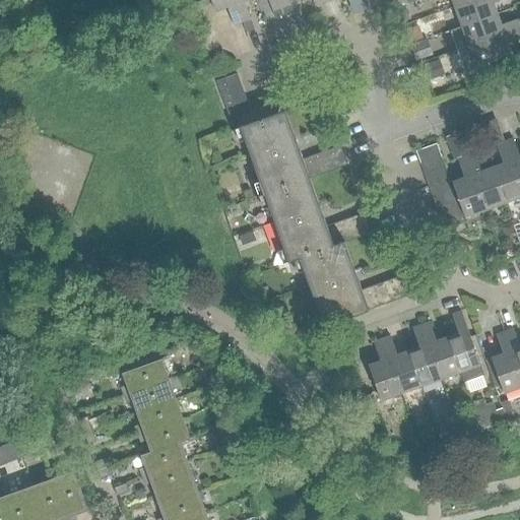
[(233,24),(241,21),(233,0),(210,0),(214,11),(226,7),(233,24)]
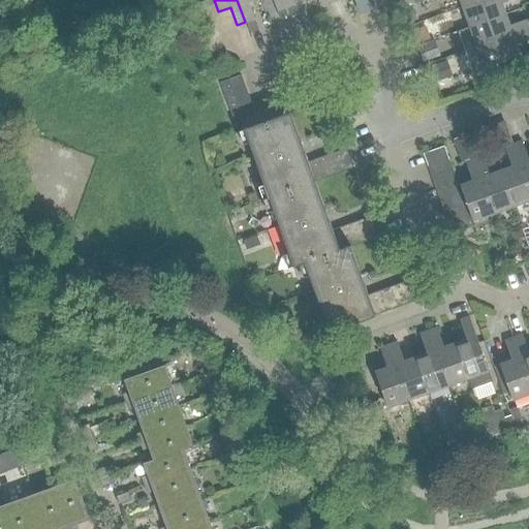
[(237,0),(245,22),(254,19),(248,1),(249,0),(237,0)]
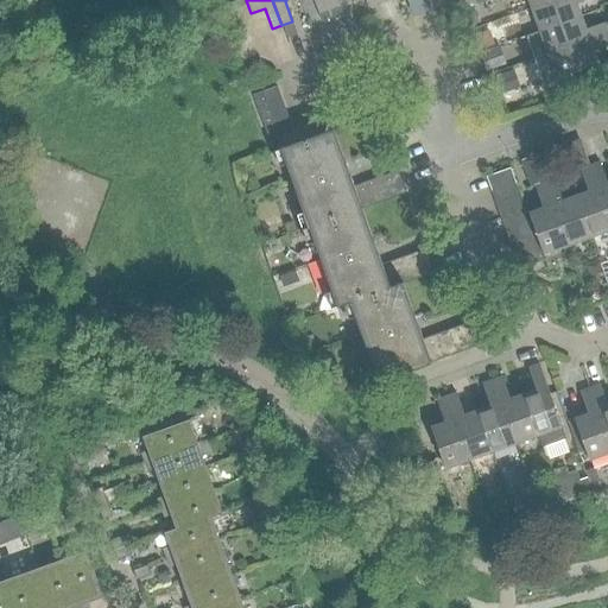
[(324,0),(312,0),(317,12),(328,8),(324,0)]
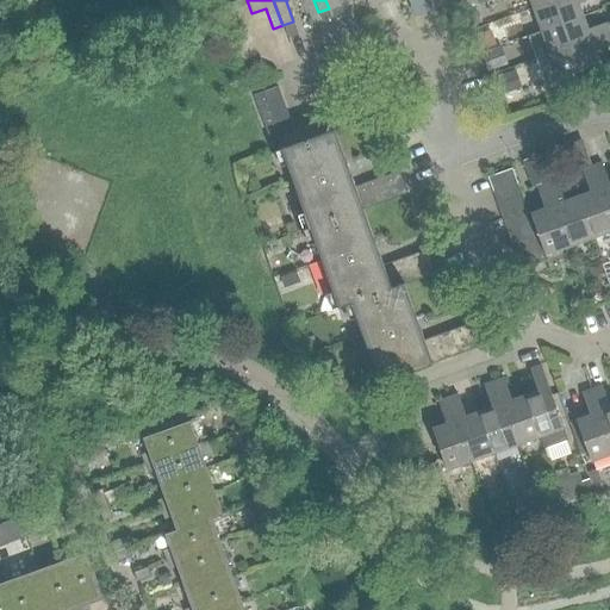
[(555,0),(533,8),(540,31),(582,16),(578,2),(584,0),(555,0)]
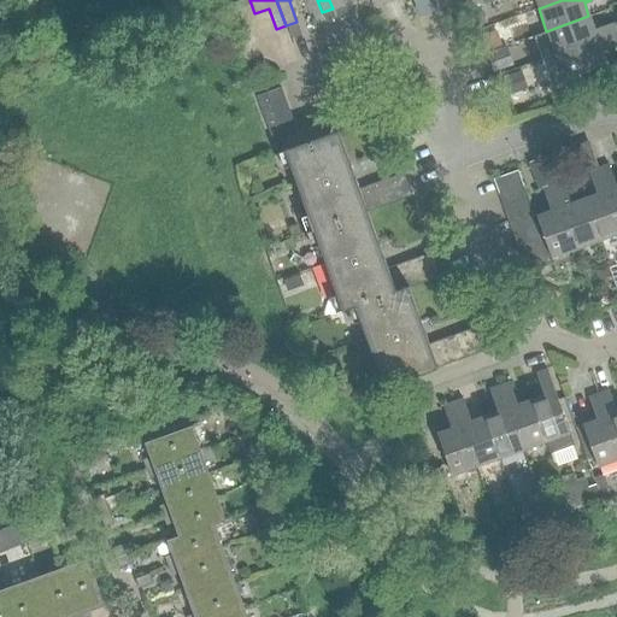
[(333,9),(336,18),(346,15),(342,5),(333,9)]
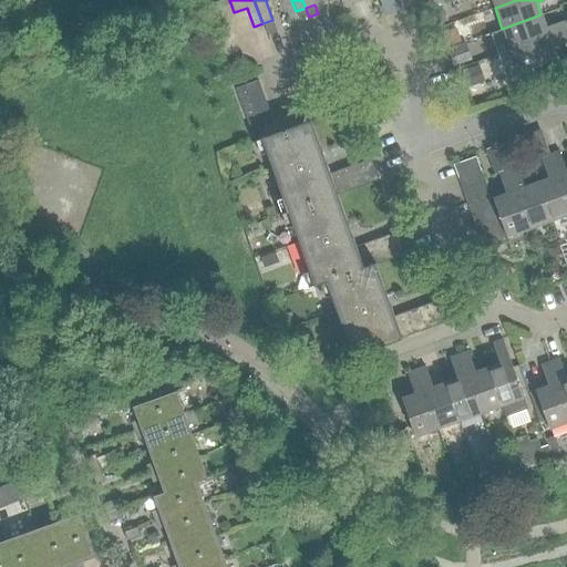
[(306,8),(296,11),(300,20),(309,17),(306,8)]
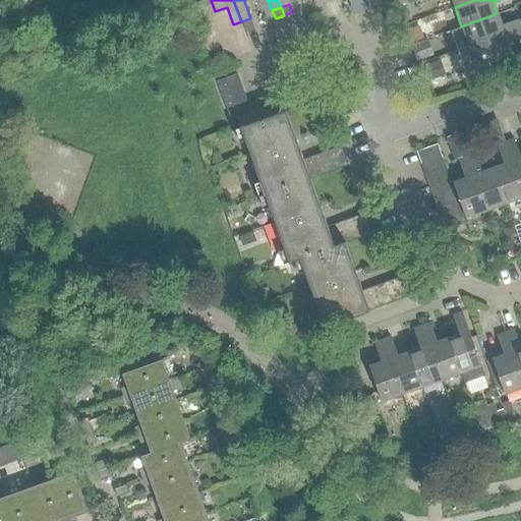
[(410,19),(407,10),(396,14),(399,23),(410,19)]
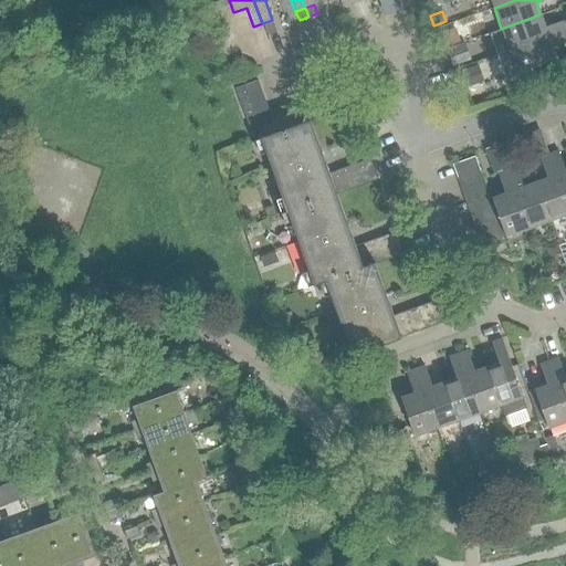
[(491,32),(499,53),(565,29),(565,27),(564,20),(544,27),(540,14),(501,29),(491,32)]
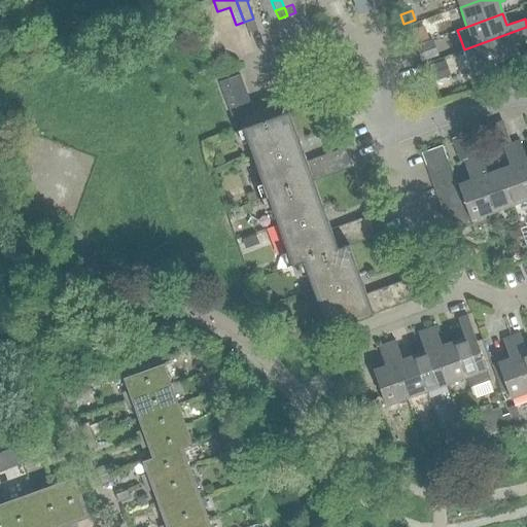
[(253,19),(244,22),(249,33),(257,30),(253,19)]
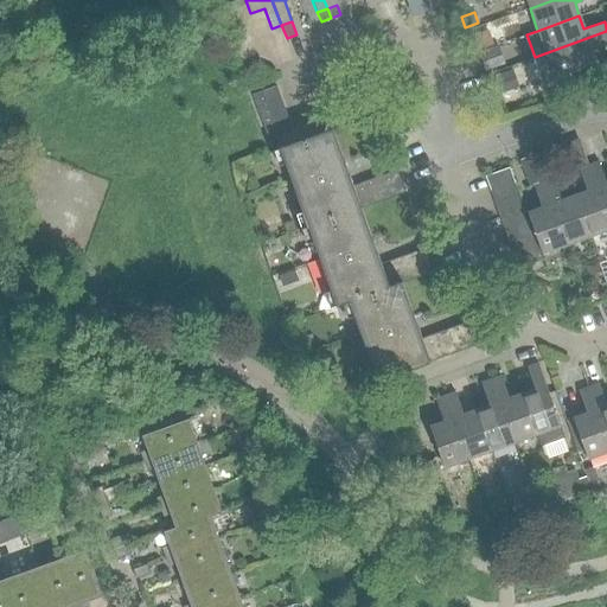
[(474,37),(479,50),(493,45),(487,31),(474,37)]
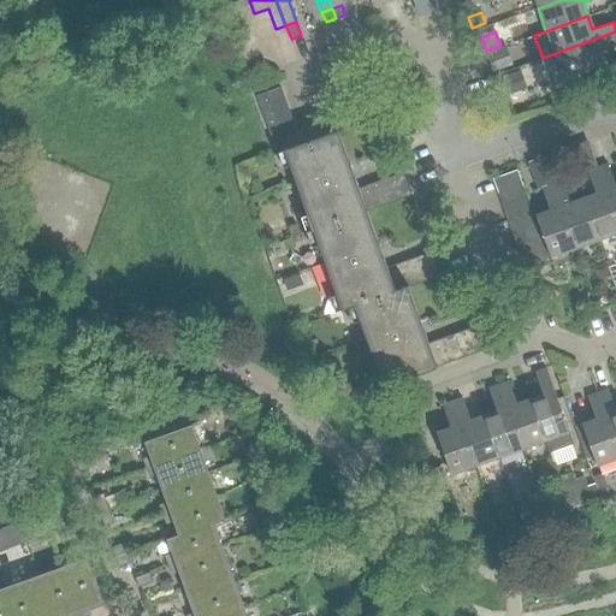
[(599,49),(615,42),(615,31),(543,58),(551,82),(604,64),(599,49)]
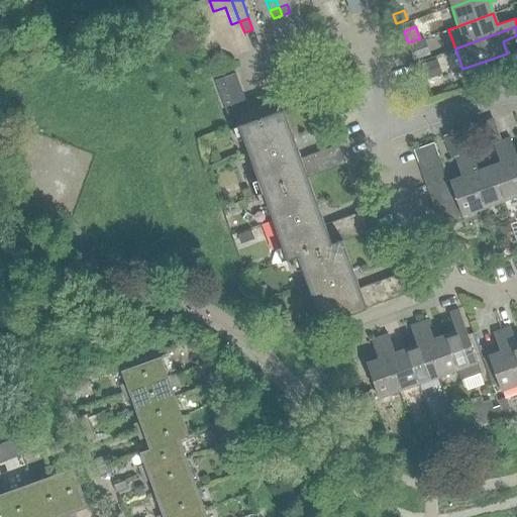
[(431,62),(419,66),(424,81),(436,76),(431,62)]
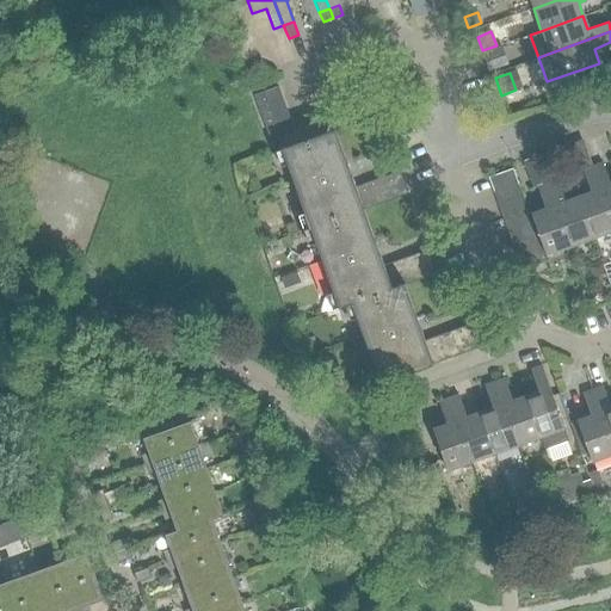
[(283,100),(278,87),(254,96),(258,109),(283,100)]
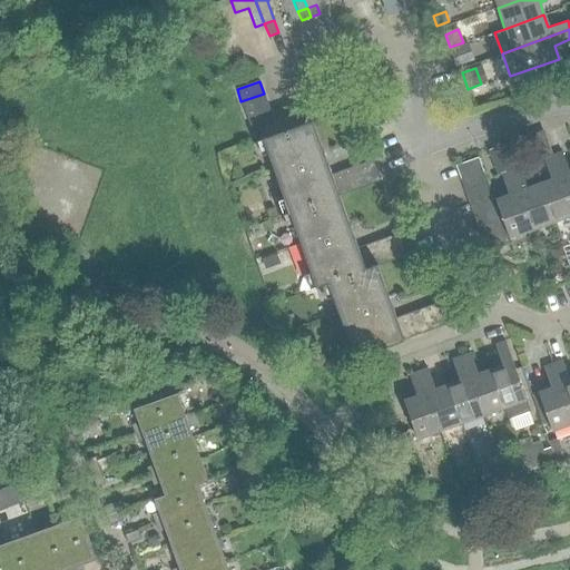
[(245,114),(268,106),(264,94),(241,101),(245,114)]
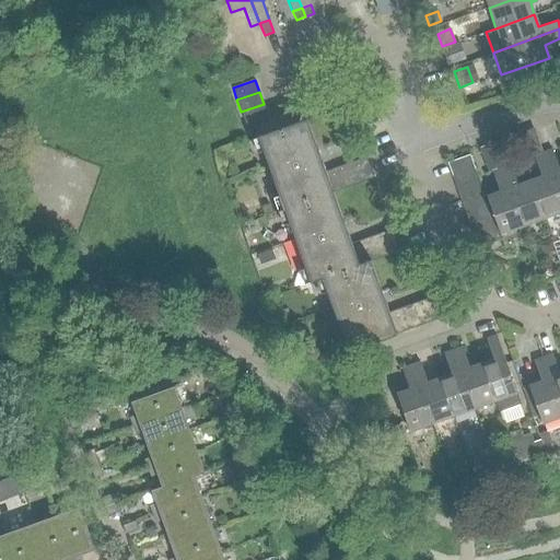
[(245,124),(267,116),(264,104),(241,112),(245,124)]
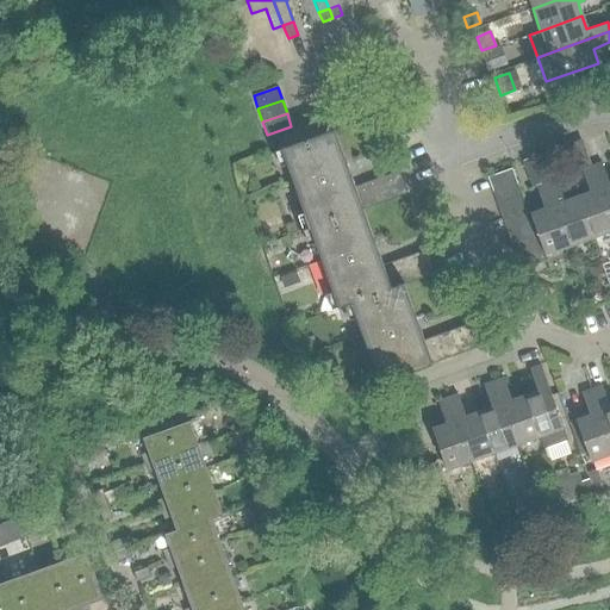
[(267,135),(272,148),(296,139),(291,126),(267,135)]
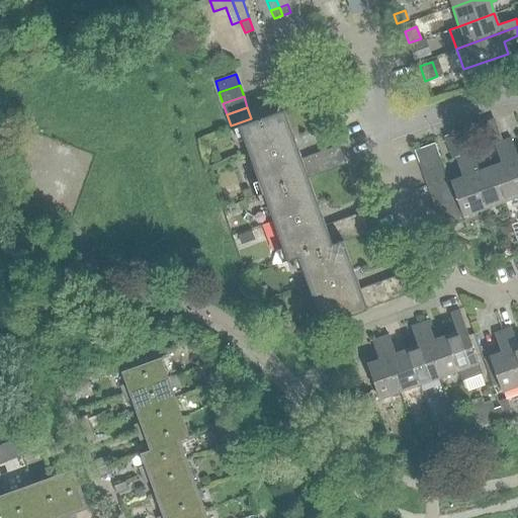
[(338,145),(300,159),(283,110),(278,111),(237,126),(261,194),(307,178),(345,165),(338,145)]
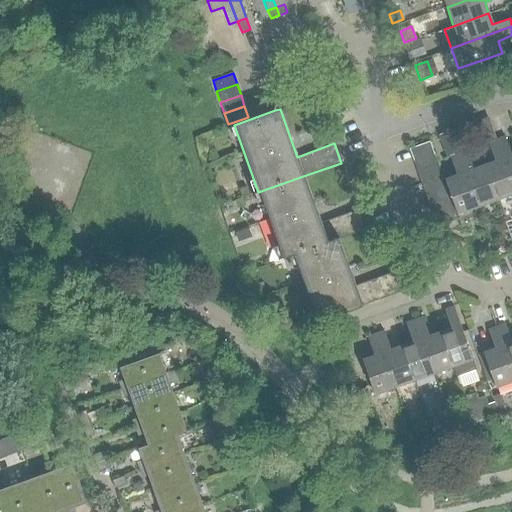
[(511,153),(510,154),(504,137),(496,140),(511,185),(511,153)]
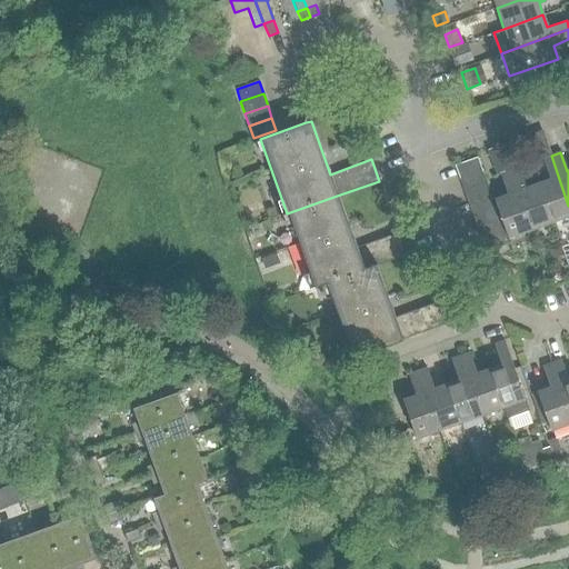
[(549,178),(537,182),(550,222),(568,216),(568,206),(551,156),(542,159),(549,178)]
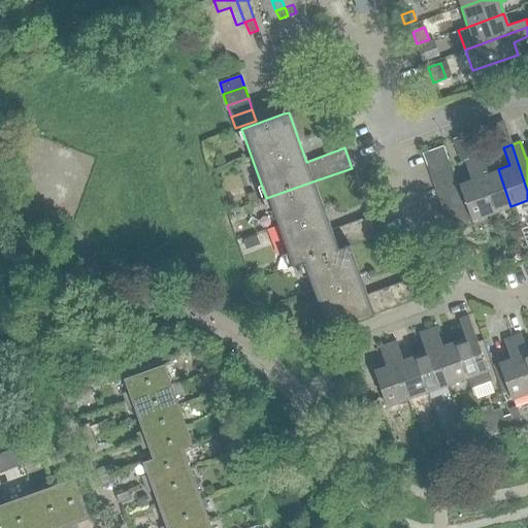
[(446,157),(441,145),(421,153),(425,164),(446,157)]
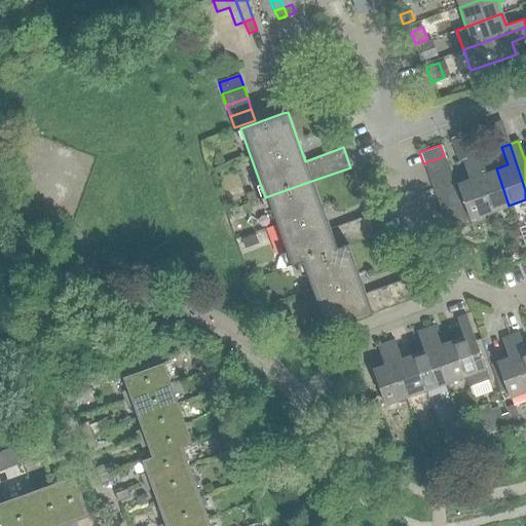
[(489,213),(509,205),(496,168),(485,173),(479,155),(471,158),(489,213)]
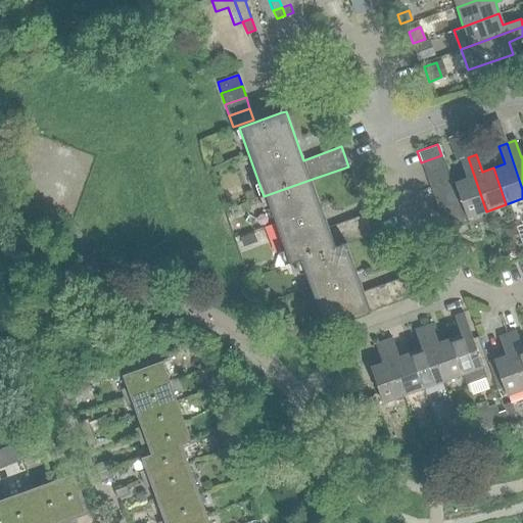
[(445,167),(441,155),(421,162),(425,174),(445,167)]
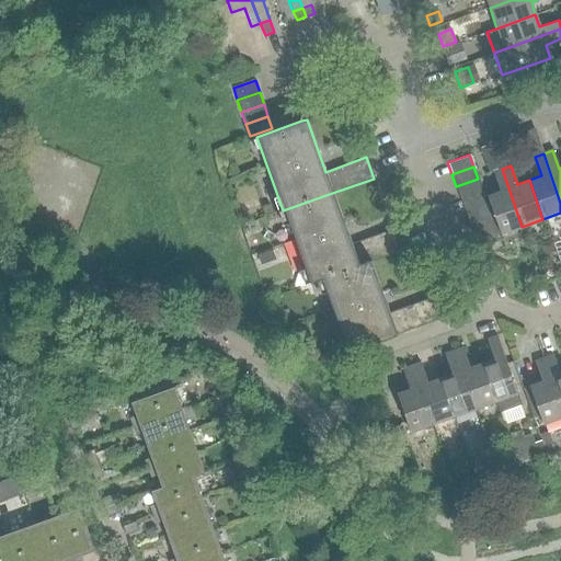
[(492,172),(499,191),(485,195),(500,235),(522,227),(502,169),(492,172)]
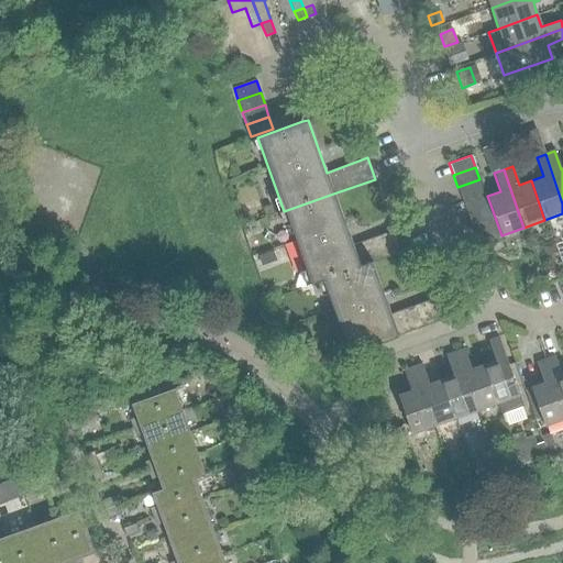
[(484,191),(479,179),(457,187),(462,199),(484,191)]
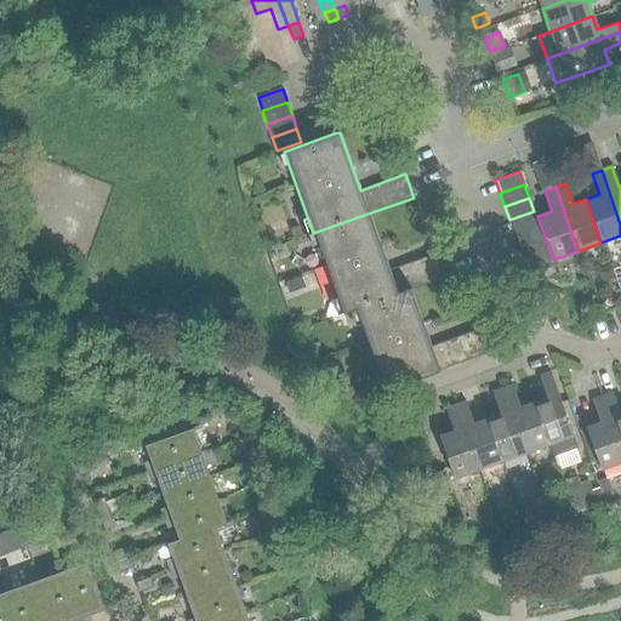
[(539,224),(534,211),(510,220),(513,233),(539,224)]
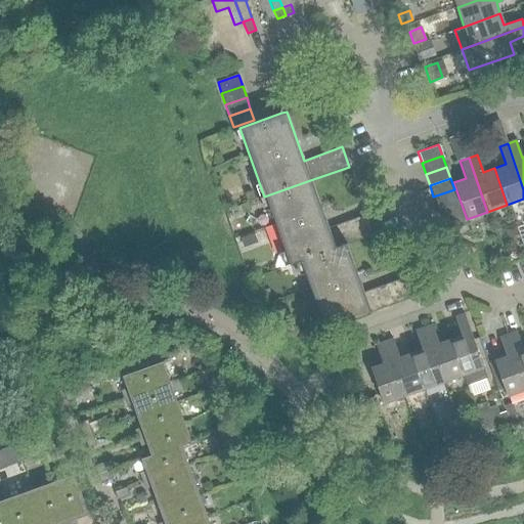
[(328,228),(310,180),(264,197),(289,264),(299,261),(346,244),(373,234),(365,214),(328,228)]
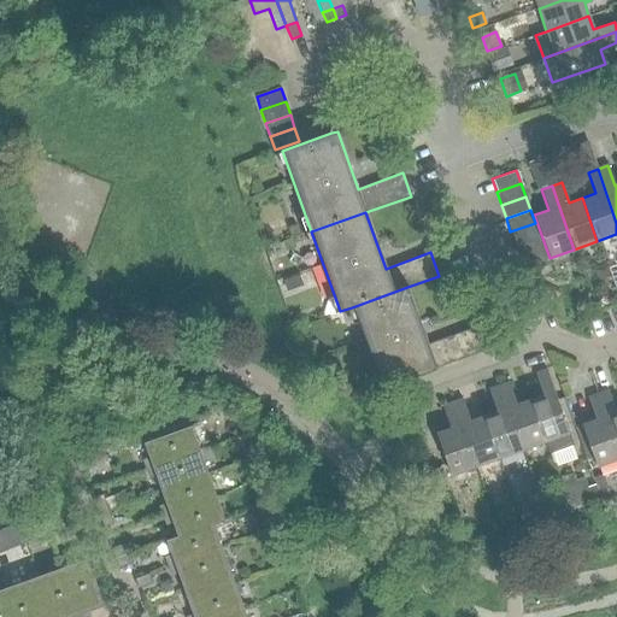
[(540,236),(535,223),(510,231),(515,245),(540,236)]
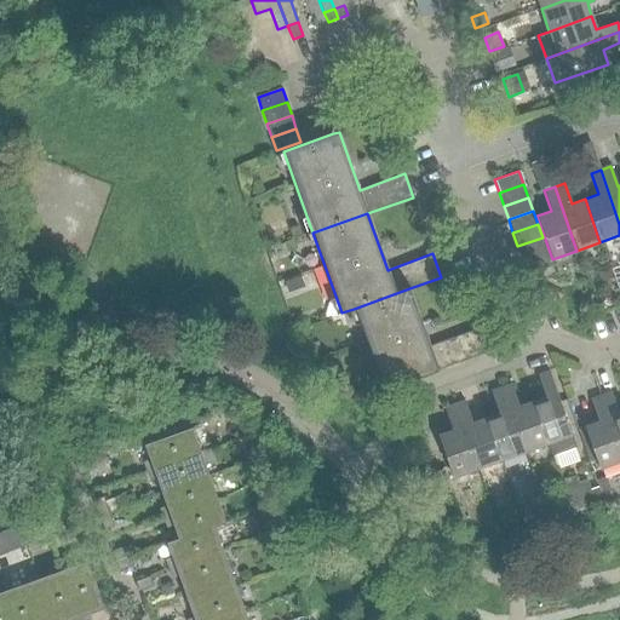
[(517,246),(522,259),(547,250),(543,237),(517,246)]
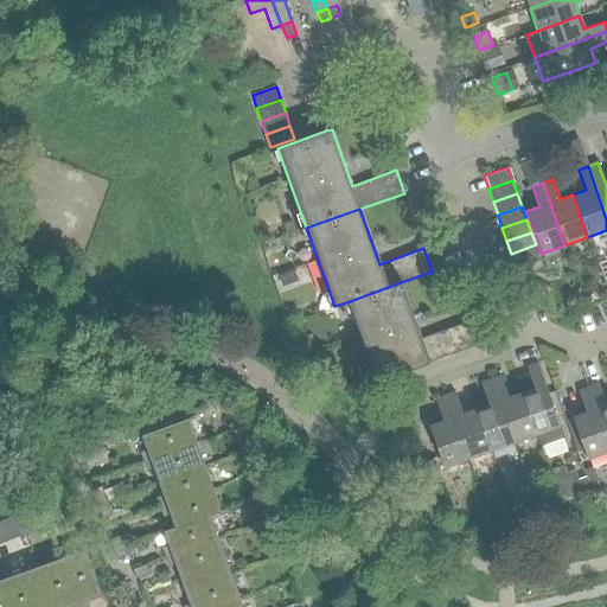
[(511,254),(516,267),(541,259),(536,244),(511,254)]
